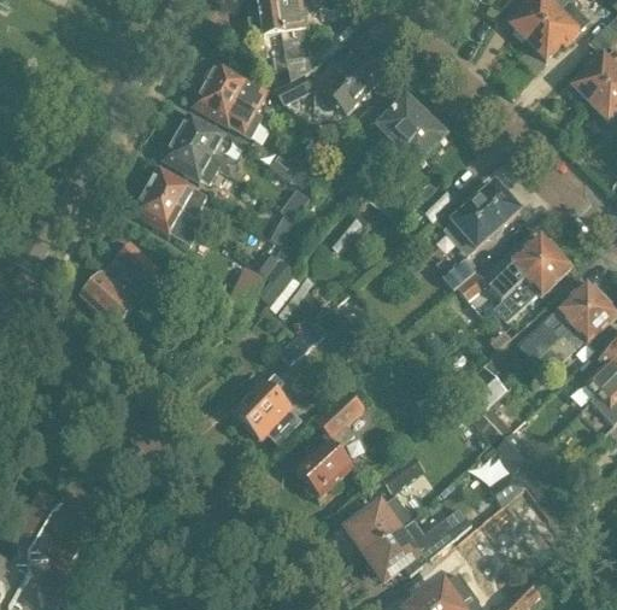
[(257,0),(260,17),(252,18),(250,22),(252,33),(254,34),(264,33),(264,35),(283,31),(285,41),(283,41),(285,44),(271,45),(275,68),(288,65),(289,71),(312,66),(307,40),(305,41),(304,29),(306,28),(301,5),(295,6),(294,0),(257,0)]
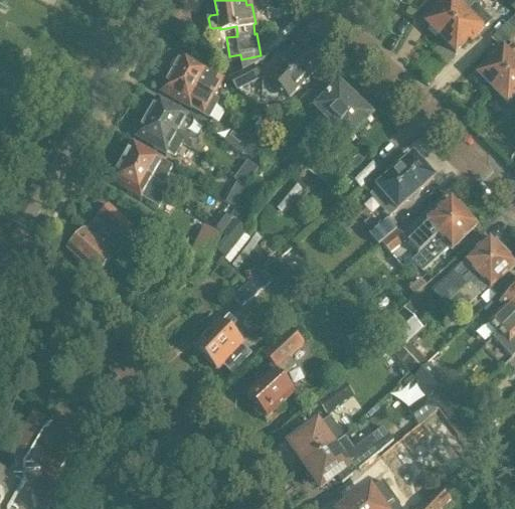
[(441,34),(466,9),(475,0),(440,0),(437,3),(440,6),(426,20),(441,34)]
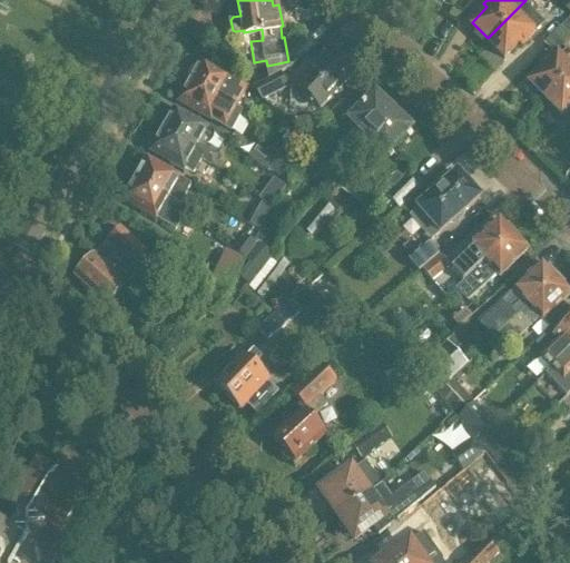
[(521,42),(533,29),(544,18),(526,0),(516,10),(488,38),(503,53),(518,39),(521,42)]
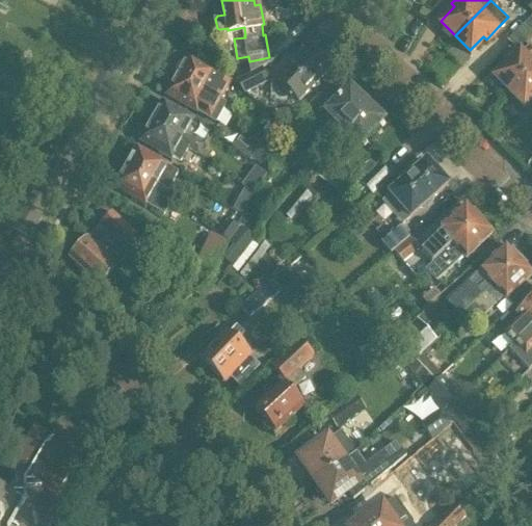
[(531,9),(531,0),(523,0),(531,9)]
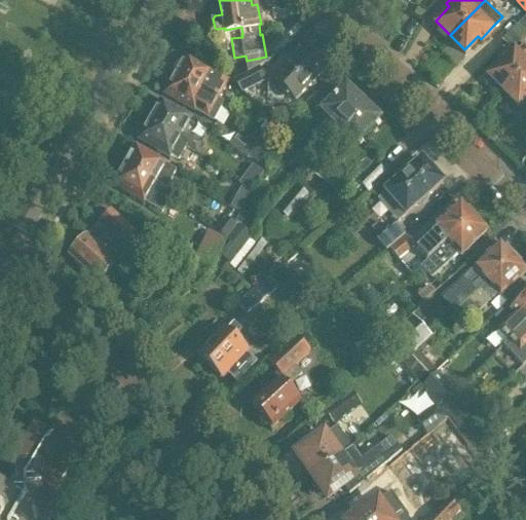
[(512,44),(525,29),(525,13),(525,12),(502,35),(512,44)]
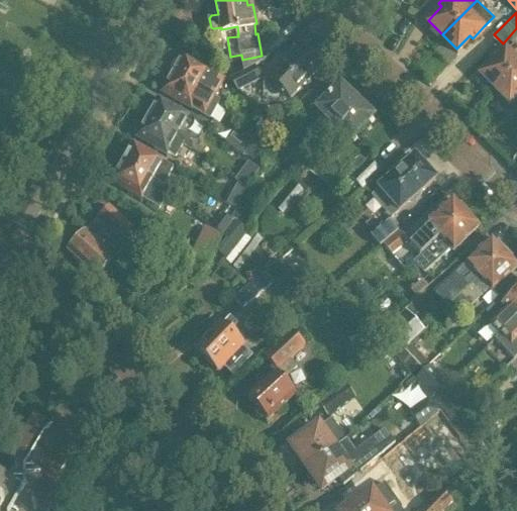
[(516,54),(516,44),(513,40),(505,48),(501,44),(490,56),(493,59),(480,72),(494,86),(516,63),(516,60),(514,57),(516,54)]
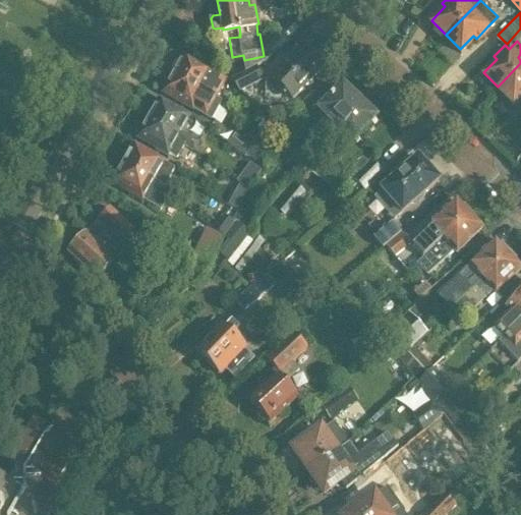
[(291,95),(323,63),(302,44),(271,75),(291,95)]
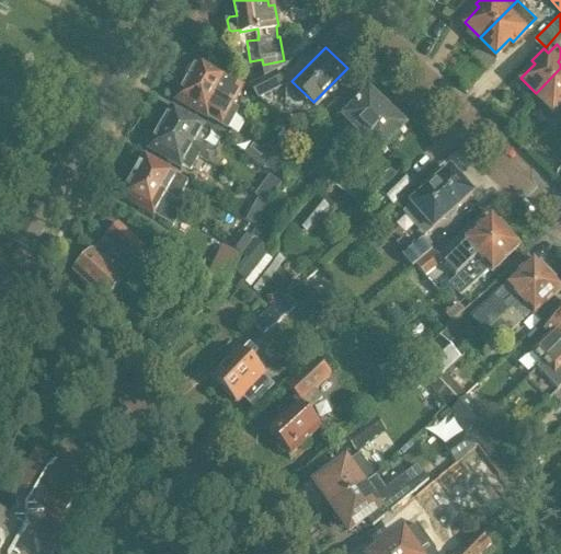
[(231,100),(240,84),(228,78),(230,73),(196,55),(186,72),(190,73),(189,76),(219,93),(231,100)]
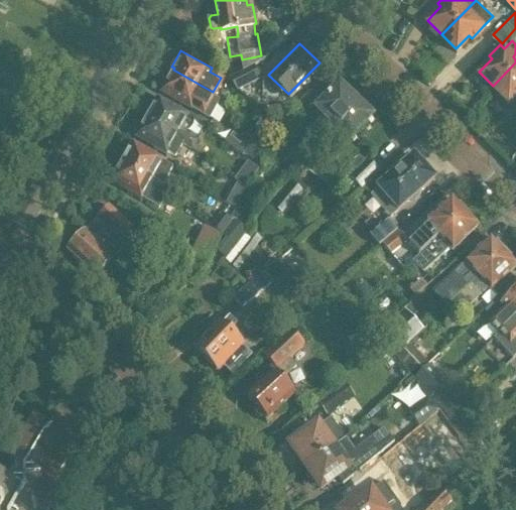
[(238,89),(261,75),(254,61),(230,76),(238,89)]
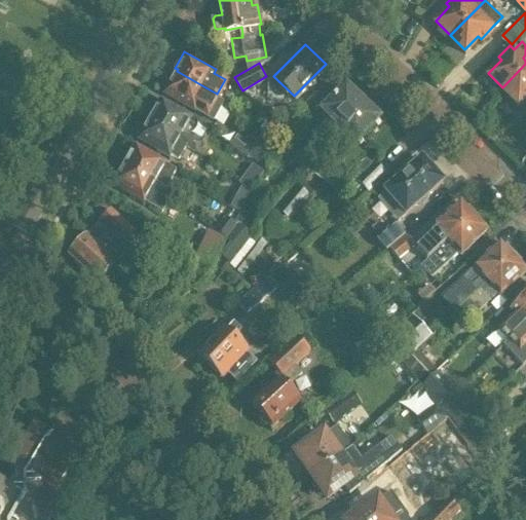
[(525,64),(502,87),(517,102),(525,93),(525,64)]
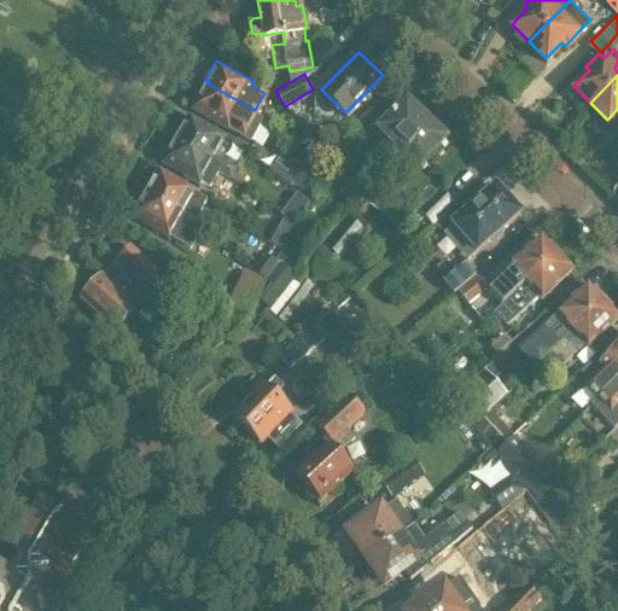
[(242,103),(208,83),(207,87),(202,85),(197,94),(200,97),(196,105),(214,115),(214,116),(228,126),(229,124),(251,137),(264,115),(255,110),(242,103)]
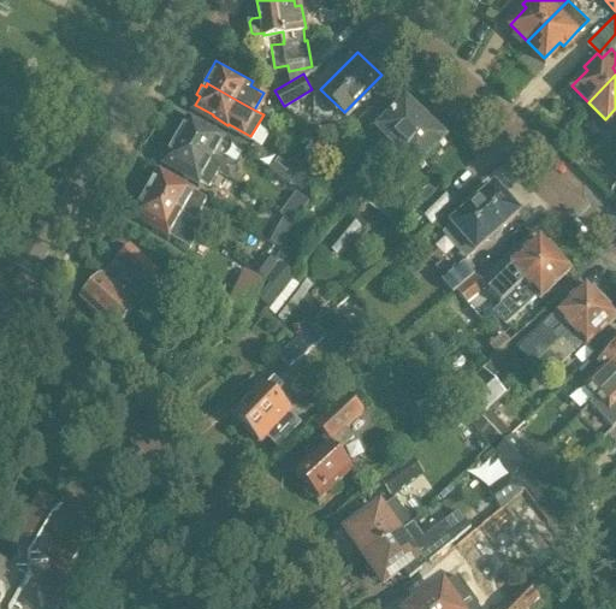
[(404,99),(403,98),(377,125),(386,135),(367,155),(378,165),(379,163),(424,117),(414,107),(414,104),(409,99),(404,99)]
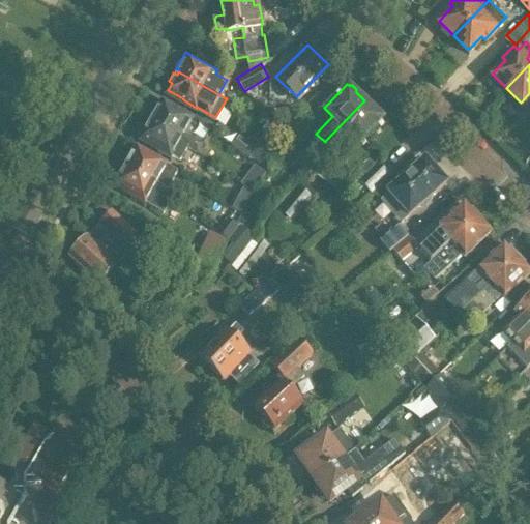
[(178,108),(159,97),(149,116),(181,135),(179,138),(187,143),(193,135),(184,129),(193,114),(179,107),(178,108)]
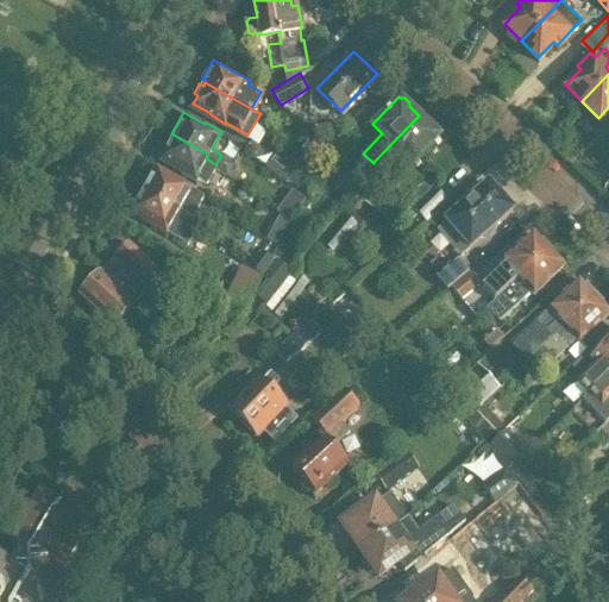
[(427,124),(419,115),(375,161),(374,163),(393,181),(437,135),(437,133),(437,129),(432,123),(427,124)]
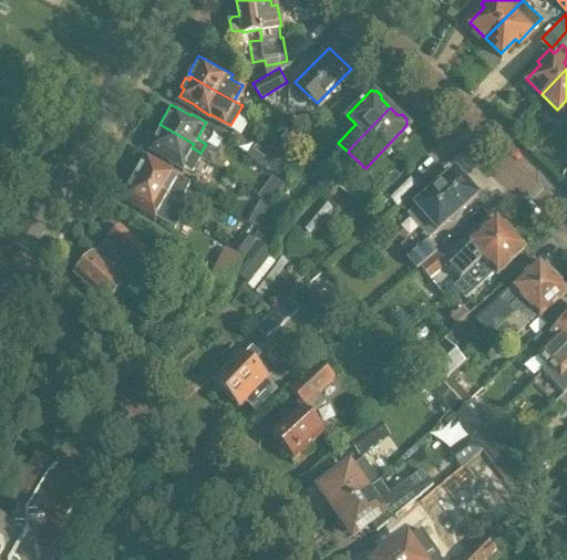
[(182,164),(192,147),(194,144),(160,124),(148,143),(168,155),(167,156),(182,164)]
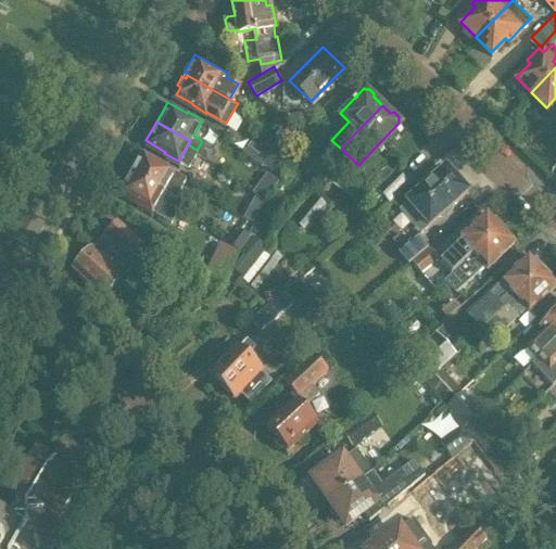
[(286,154),(300,136),(287,126),(272,143),(286,154)]
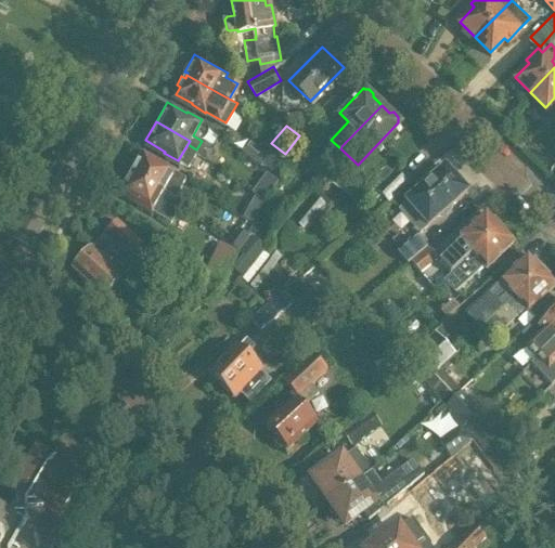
[(250,139),(242,151),(260,164),(265,157),(269,152),(250,139)]
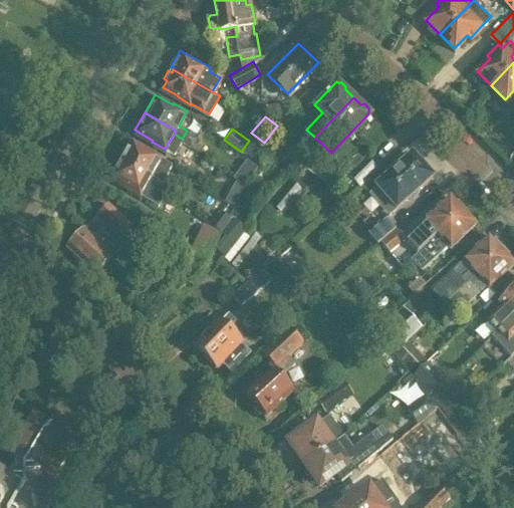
[(190,144),(195,136),(187,131),(182,139),(190,144)]
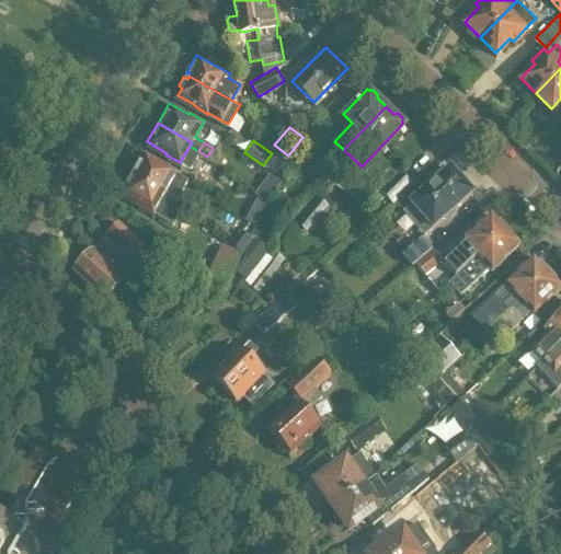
[(283,170),(290,160),(275,149),(272,153),(267,159),(283,170)]
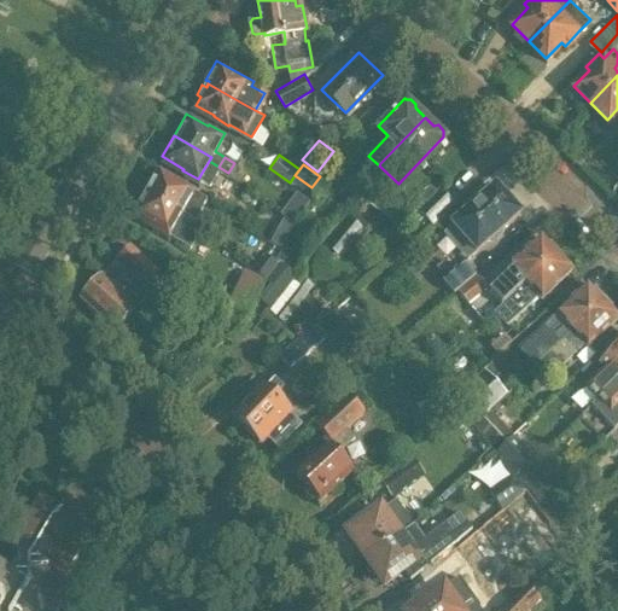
[(178,179),(156,167),(144,187),(182,209),(179,215),(190,221),(192,215),(203,221),(205,216),(197,211),(207,196),(193,188),(194,186),(179,178),(178,179)]
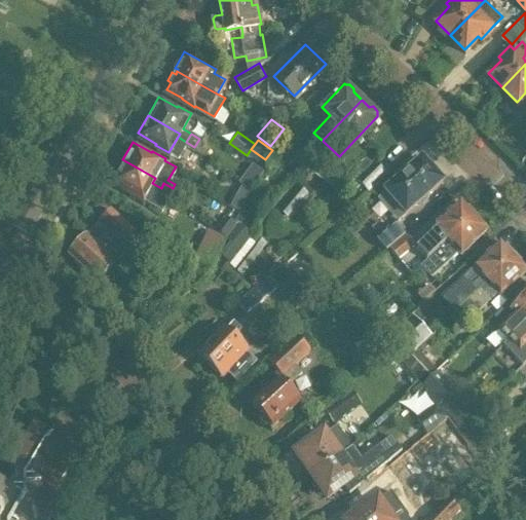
[(424,160),(421,156),(384,189),(405,212),(442,179),(434,171),(437,168),(427,157),(424,160)]
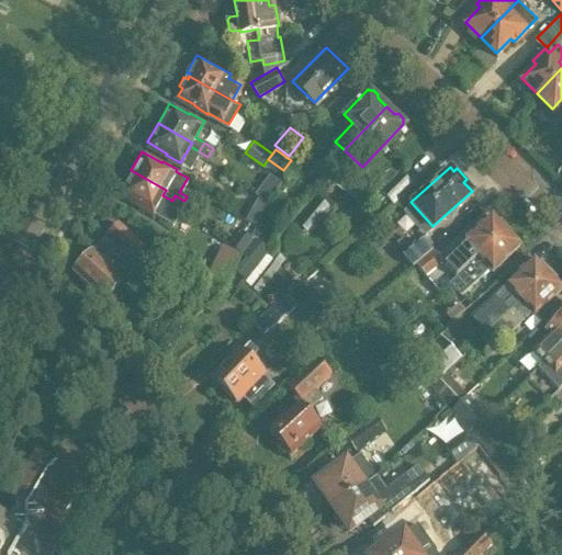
[(172,201),(163,195),(166,190),(131,170),(120,191),(139,202),(138,204),(153,212),(154,211),(173,222),(184,201),(175,195),(172,201)]
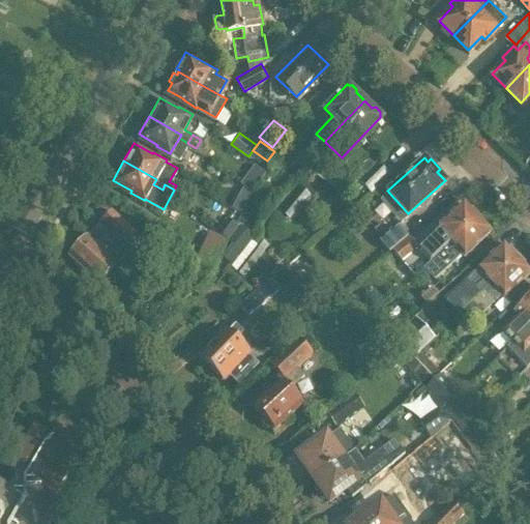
[(371,191),(388,173),(376,161),(359,179),(371,191)]
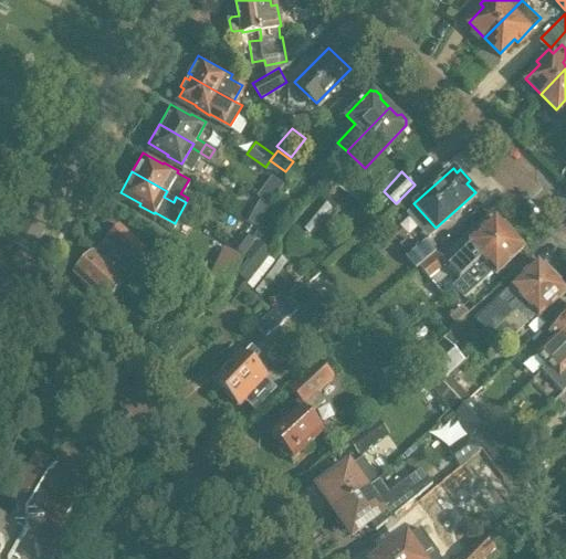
[(254,206),(248,219),(258,224),(264,210),(254,206)]
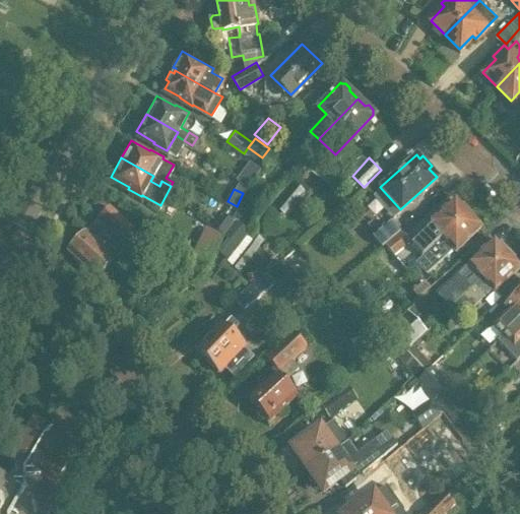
[(245,190),(239,204),(246,208),(253,194),(245,190)]
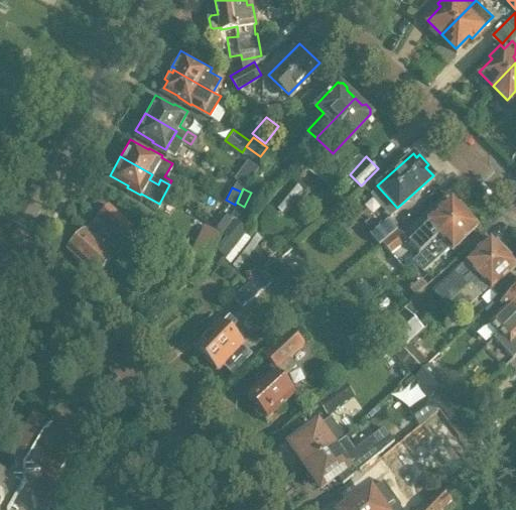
[(418,232),(410,240),(420,250),(423,248),(424,249),(428,245),(465,209),(450,195),(425,220),(428,223),(419,232),(418,232)]
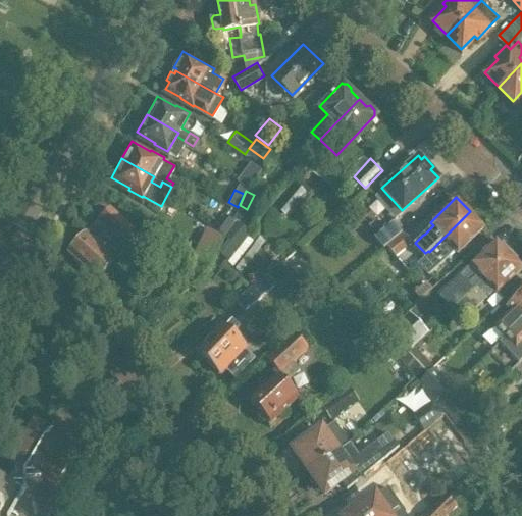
[(124,239),(135,227),(110,205),(100,216),(68,251),(98,278),(112,262),(113,263),(122,253),(115,247),(123,238),(124,239)]
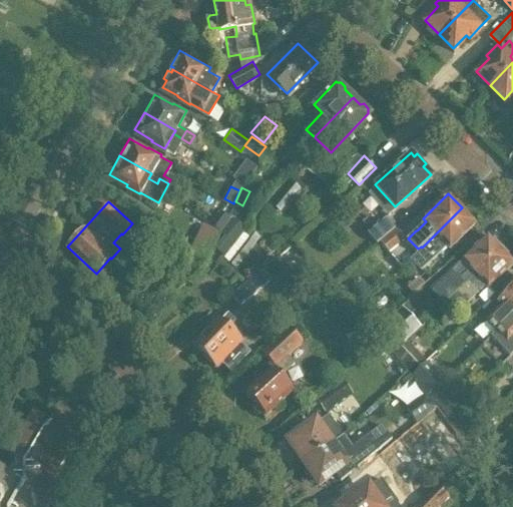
[(418,248),(410,257),(421,268),(431,258),(446,242),(449,245),(474,220),(462,207),(426,243),(422,247),(421,246),(418,248)]
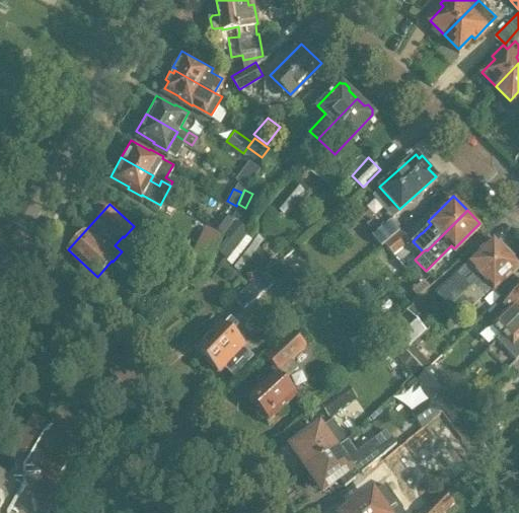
[(224,233),(231,218),(223,211),(213,224),(224,233)]
